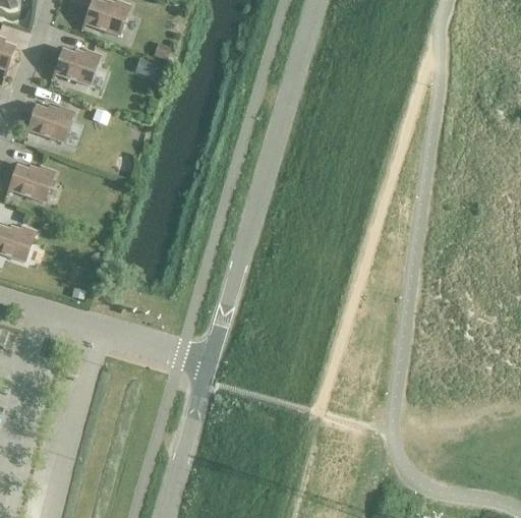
[(7,0),(11,9),(18,7),(15,0),(7,0)]
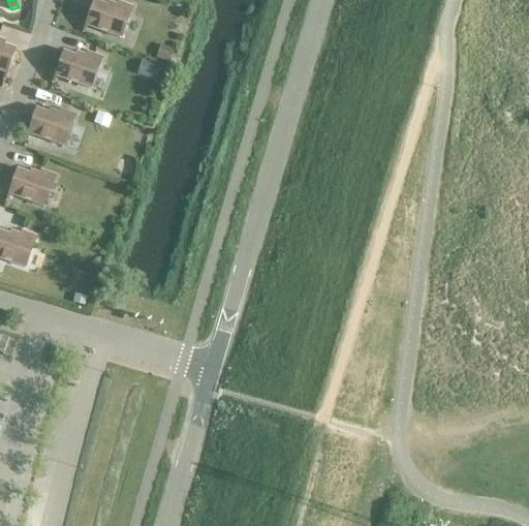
[(121,37),(131,5),(117,0),(115,7),(93,0),(85,24),(121,37)]
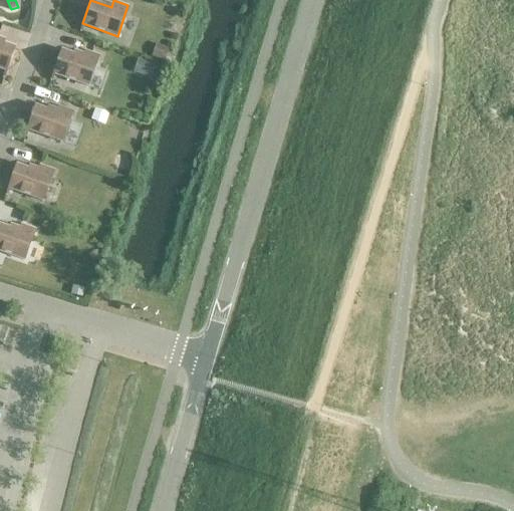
[(0,67),(6,70),(14,46),(0,41),(0,67)]
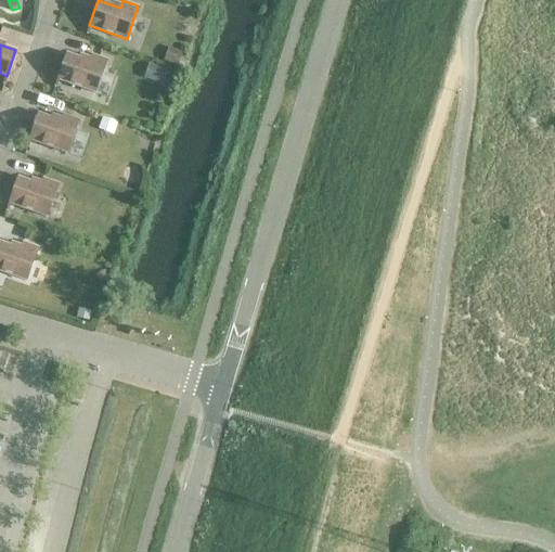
[(168,45),(164,59),(177,64),(182,50),(168,45)]
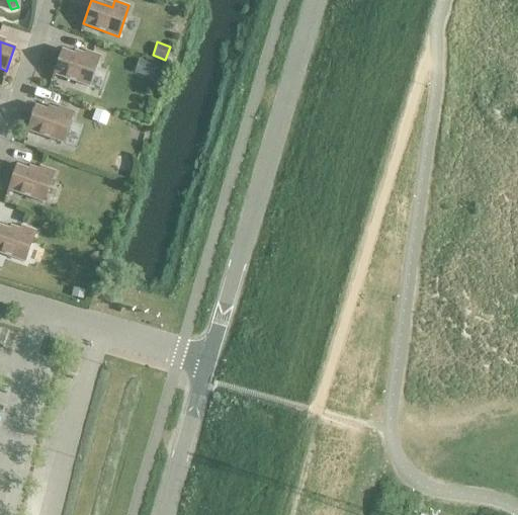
[(82,57),(62,50),(53,73),(88,86),(99,55),(85,50),(82,57)]
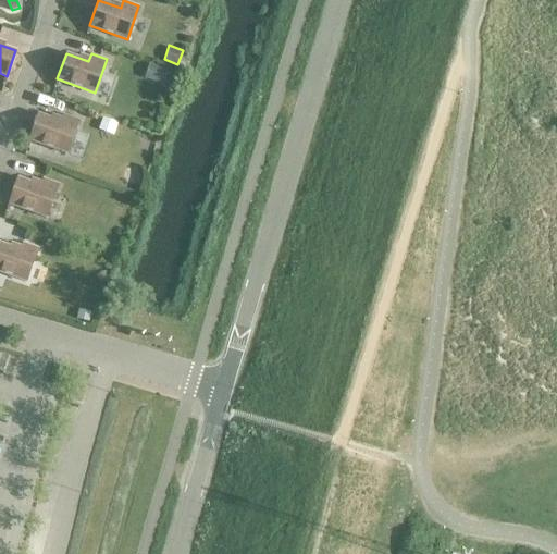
[(150,62),(146,76),(164,83),(169,69),(150,62)]
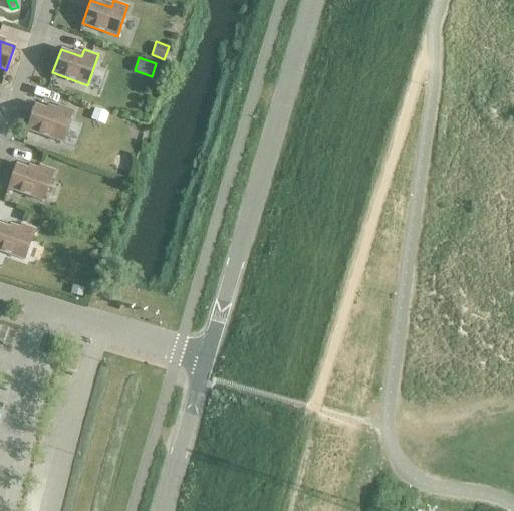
[(61,141),(72,110),(58,105),(55,112),(35,104),(26,129),(61,141)]
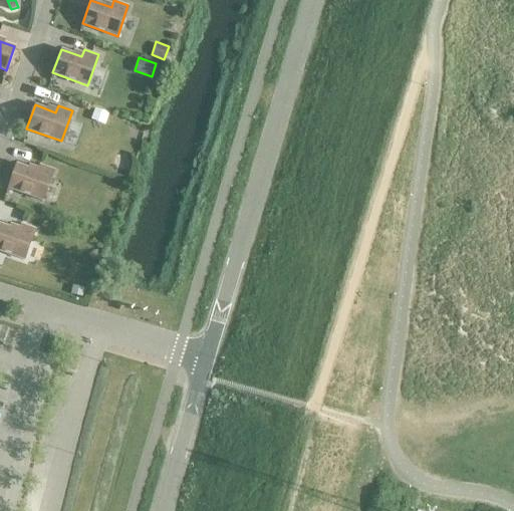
[(93,107),(90,118),(103,123),(107,112),(93,107)]
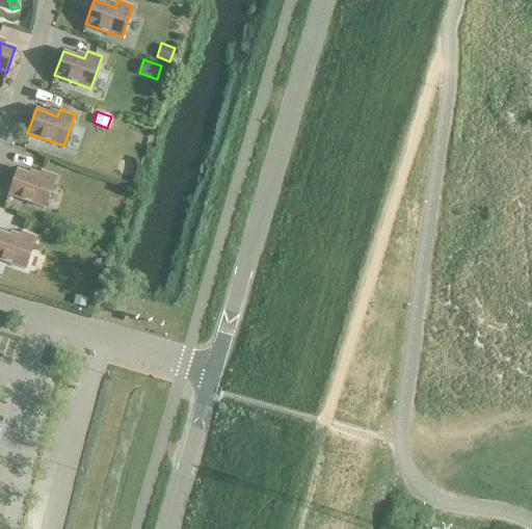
[(44,207),(55,175),(41,169),(37,177),(17,169),(8,193),(44,207)]
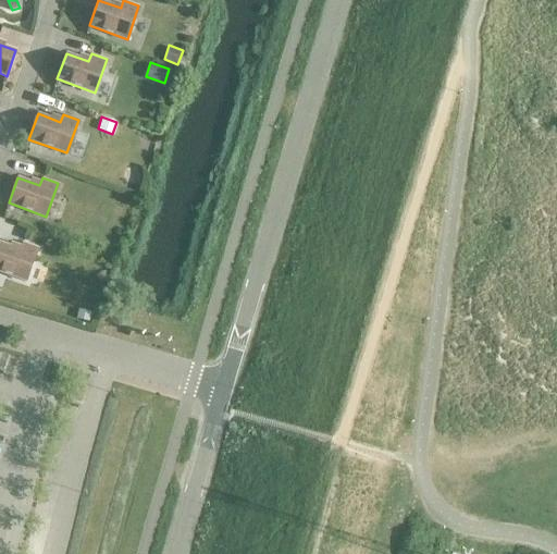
[(0,242),(0,271),(26,281),(37,247),(22,242),(20,249),(0,242)]
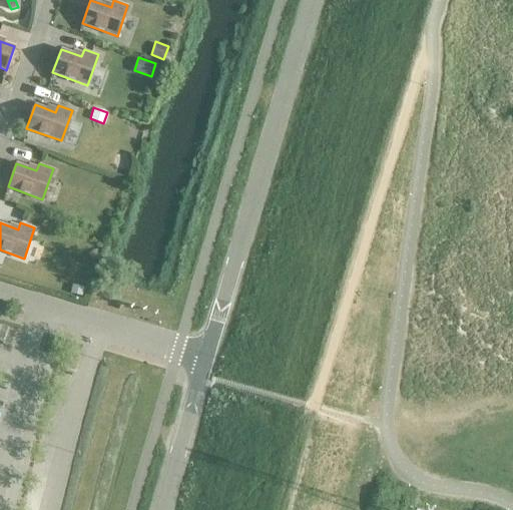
[(72,283),(70,291),(82,294),(84,285),(72,283)]
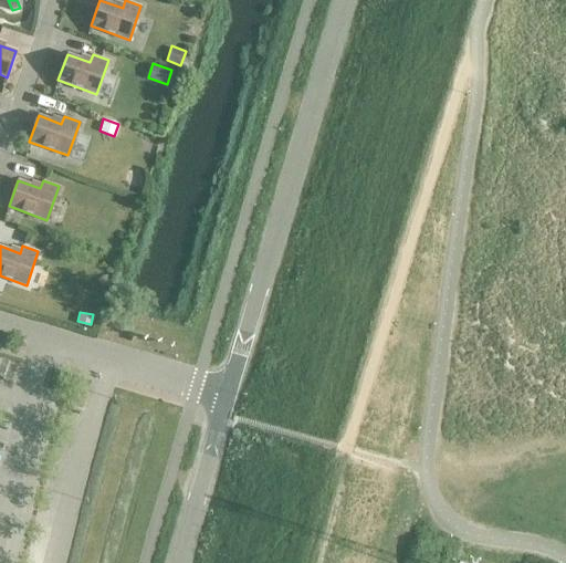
All buildings are outlined.
